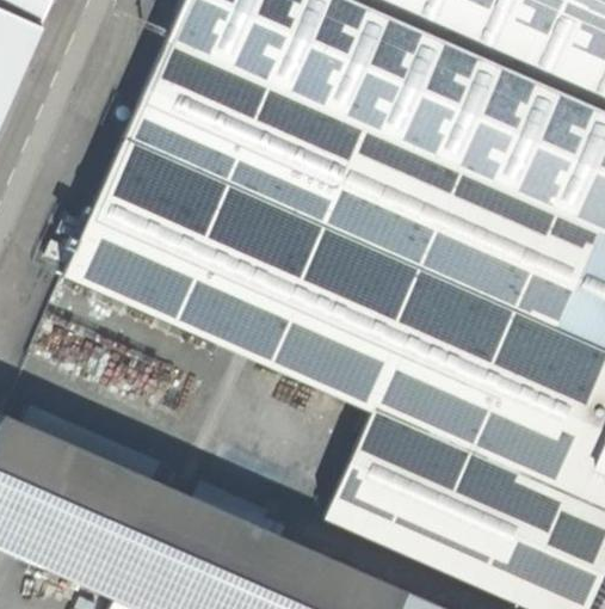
[(55,1),(50,0),(0,0),(0,10),(43,29),(55,1)]
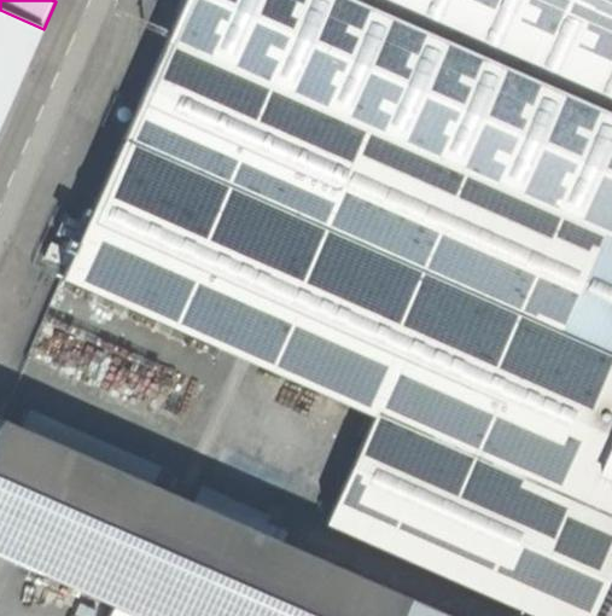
[(611,0),(187,0),(64,280),(376,417),(328,526),(534,615),(582,615),(611,565),(611,0)]
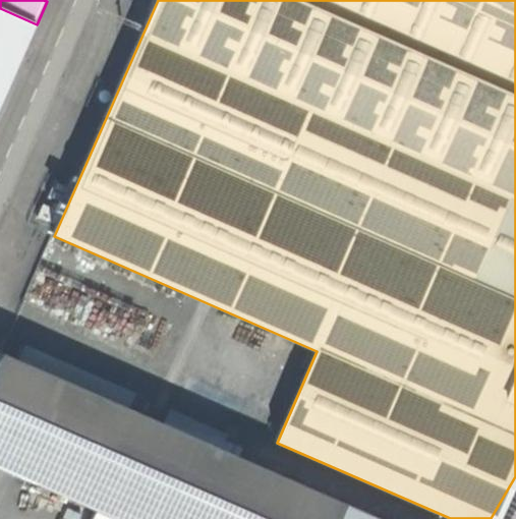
[(0,110),(38,25),(37,24),(0,8),(0,110)]
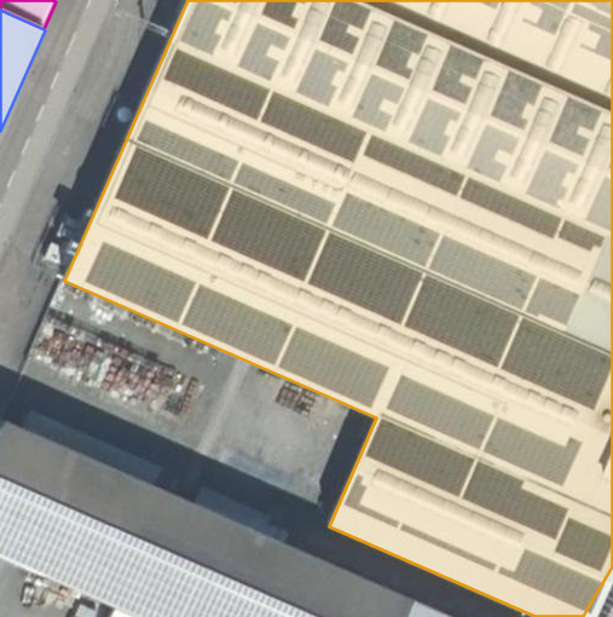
[(445,616),(5,422),(0,433),(0,555),(120,609),(137,616),(445,616)]
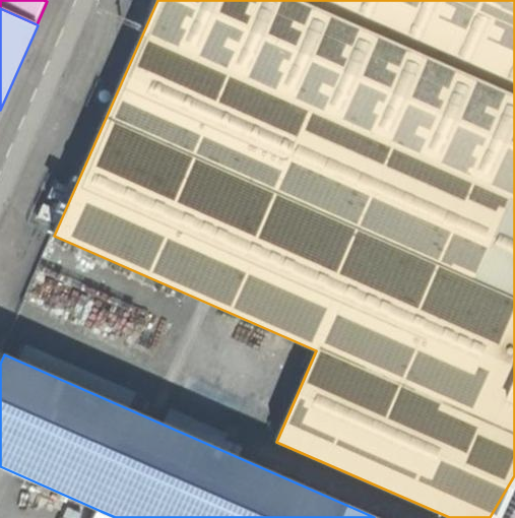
All buildings are outlined.
